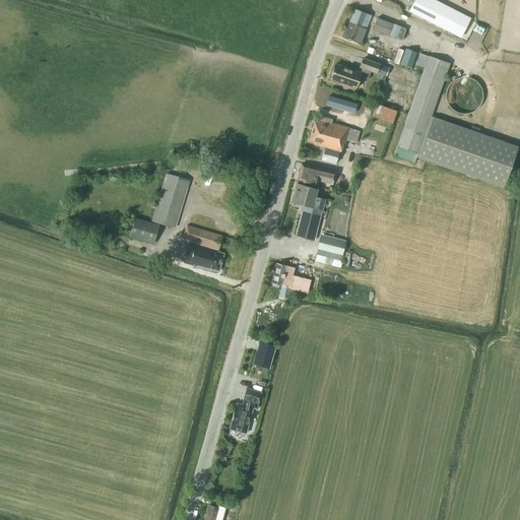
[(470,18),(435,0),(413,0),(408,11),(460,38),(470,18)]
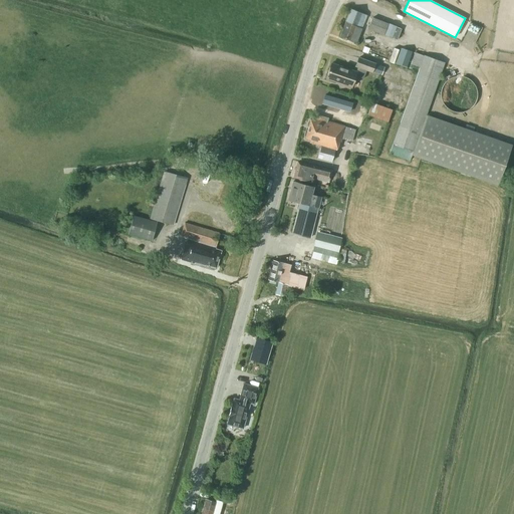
[(355,42),(366,15),(350,9),(339,36),(351,40),(355,42)]
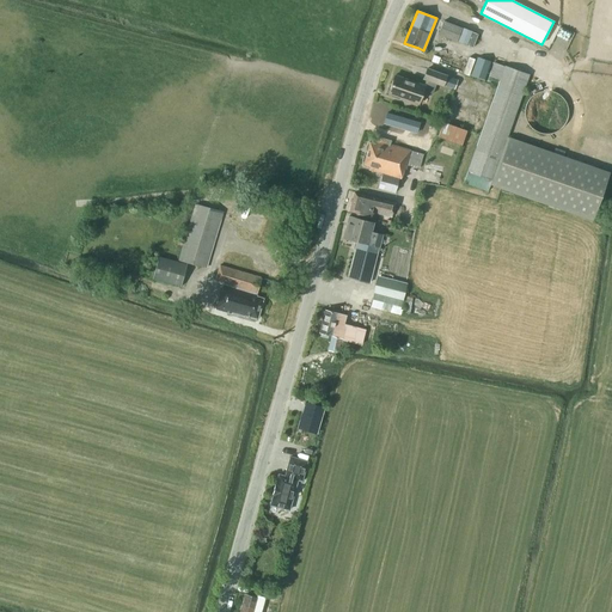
[(463,29),(444,20),(439,35),(472,47),(478,34),(472,32),(472,31),(463,28),(463,29)]
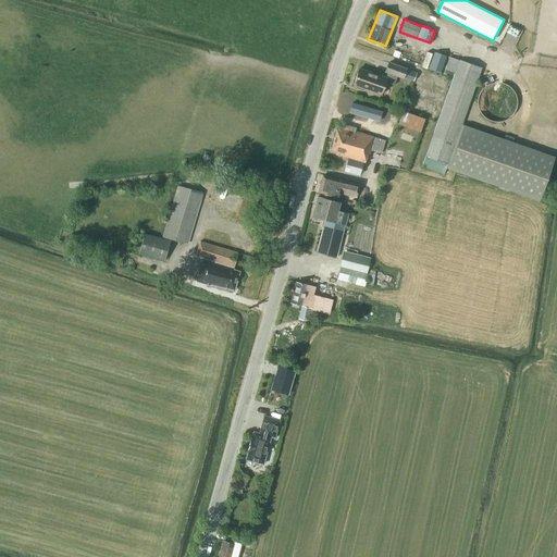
[(435,52),(430,67),(441,72),(446,56),(435,52)]
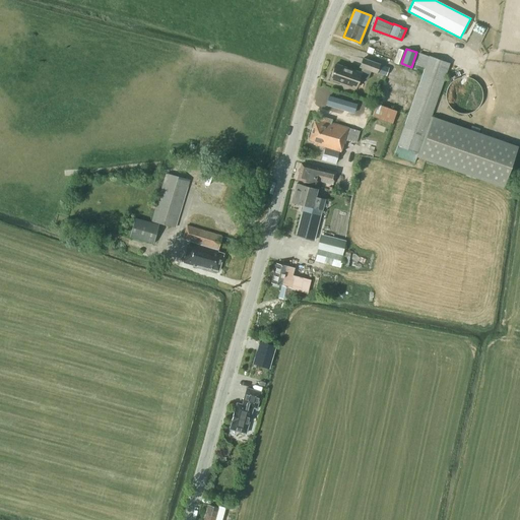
[(418,152),(425,135),(450,64),(419,53),(415,65),(425,68),(397,145),(398,145),(394,155),(414,163),(418,152)]
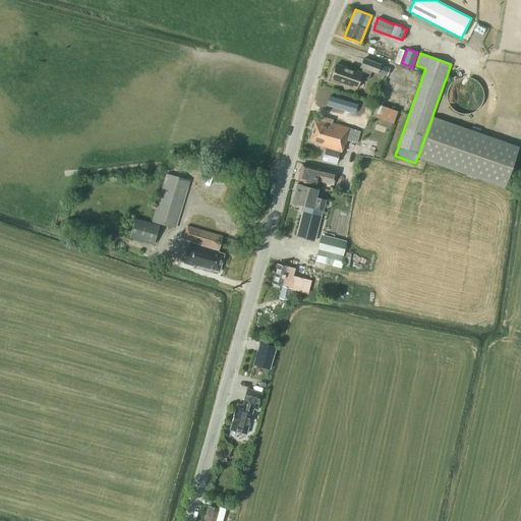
[(390,68),(381,64),(363,59),(360,67),(363,68),(361,73),(336,64),(331,79),(356,89),(360,77),(368,80),(371,71),(378,73),(378,72),(387,76),(390,68)]
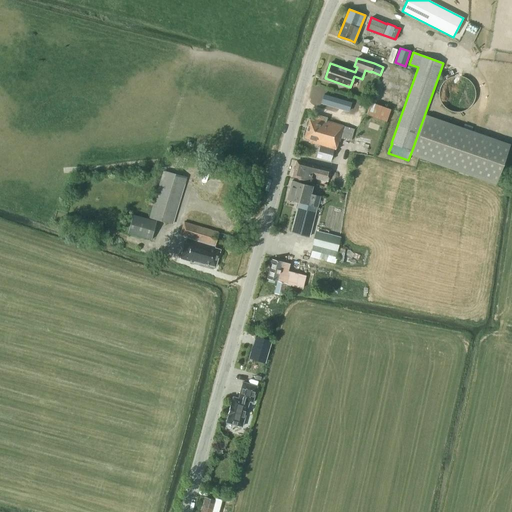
[(455,75),(453,76),(451,76),(449,77),(447,78),(446,79),(445,80),(444,81),(443,82),(441,84),(441,85),(440,86),(439,88),(439,89),(439,91),(438,92),(438,94),(438,96),(439,97),(439,98),(439,100),(440,102),(441,103),(441,104),(442,105),(443,106),(444,107),(445,108),(446,109),(447,110),(449,111),(452,112),(454,112),(455,112),(456,112),(457,112),(460,112),(462,112),(463,111),(464,111),(466,110),(468,109),(470,107),(471,105),(472,104),(473,103),(473,102),(474,101),(474,100),(475,99),(475,98),(475,97),(475,95),(475,94),(475,93),(475,91),(475,90),(475,89),(474,87),(474,86),(473,85),(472,84),(472,83),(471,82),(469,80),(467,79),(465,77),(464,77),(463,76),(460,76),(458,75),(457,75),(455,75)]
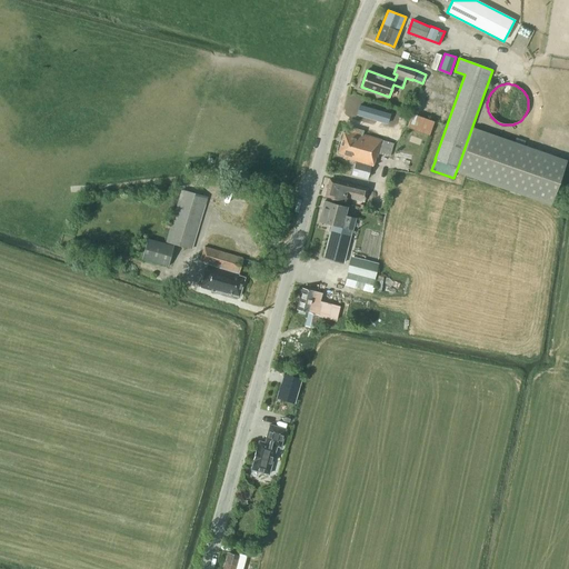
[(383,130),(387,121),(358,110),(353,119),(383,130)]
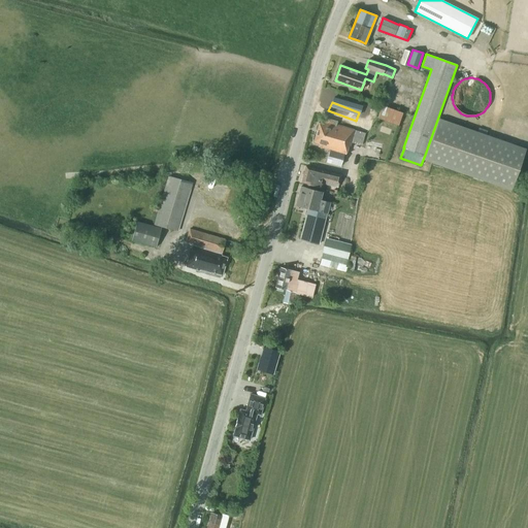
[(398,125),(402,112),(383,105),(377,118),(398,125)]
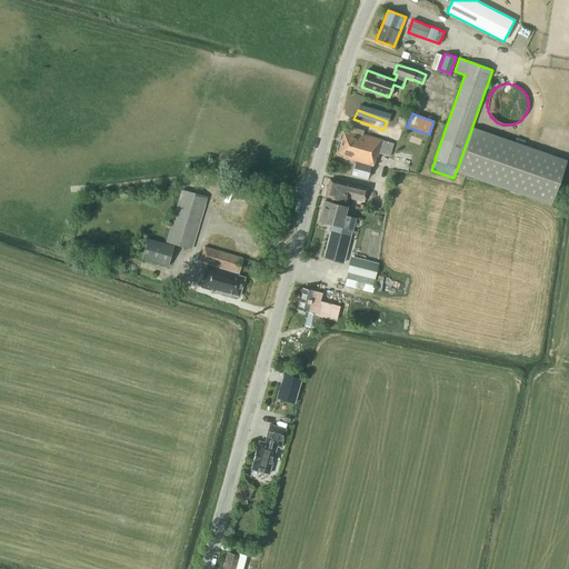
[(393,143),(362,135),(363,131),(350,127),(349,135),(343,133),(338,153),(343,155),(342,158),(356,161),(351,176),(368,179),(371,166),(372,167),(376,158),(377,159),(378,153),(390,157),(393,143)]
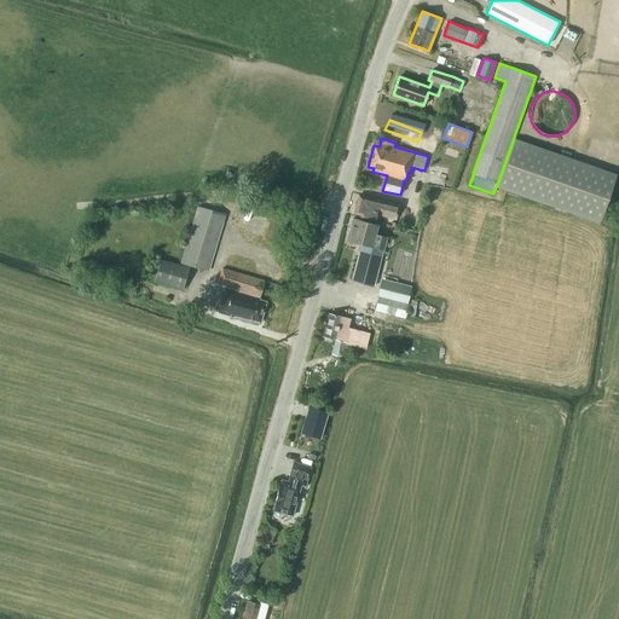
[(617,174),(515,138),(498,187),(600,223),(617,174)]
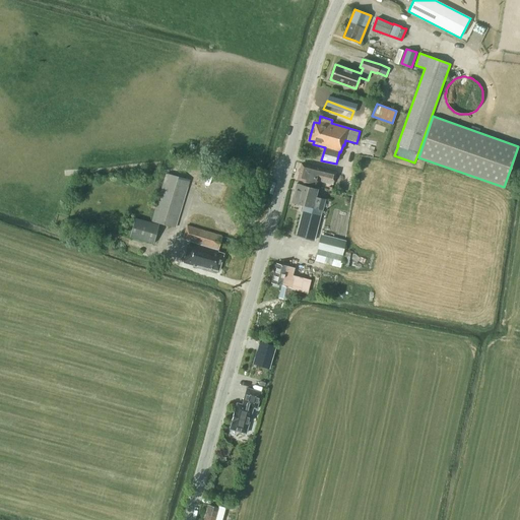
[(336,173),(302,165),(302,164),(298,180),(303,181),(303,183),(316,187),(318,181),(333,184),(336,173)]
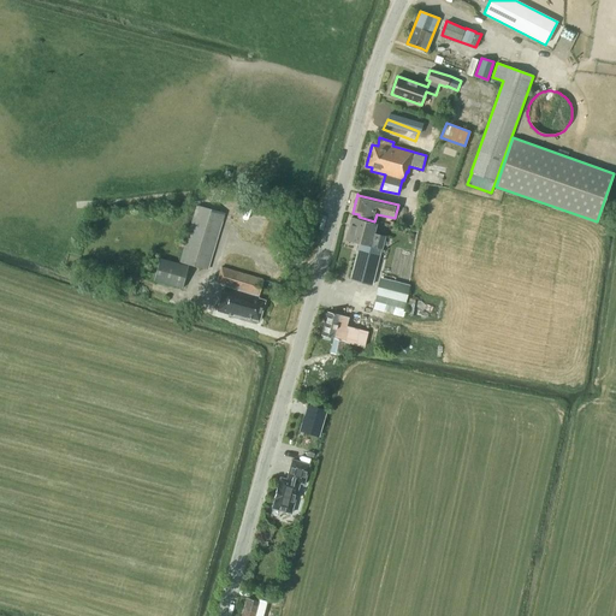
[(208,270),(225,213),(196,206),(179,261),(208,270)]
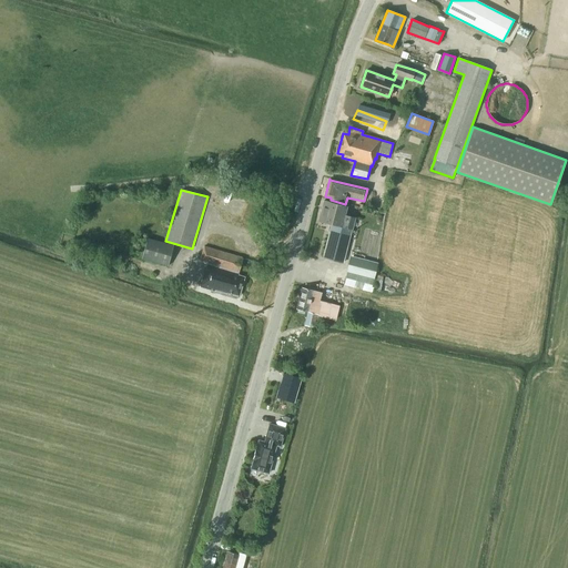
[(343,263),(352,229),(346,227),(348,220),(338,217),(342,206),(324,201),(320,221),(332,223),(323,257),(343,263)]
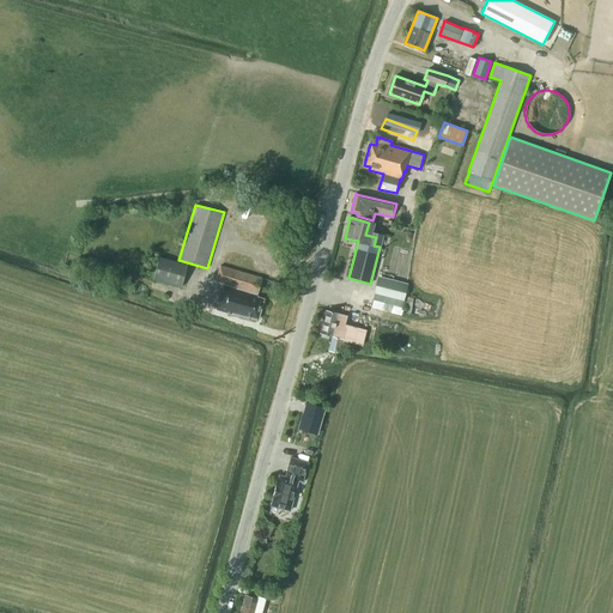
[(181,286),(187,265),(159,256),(152,279),(181,286)]
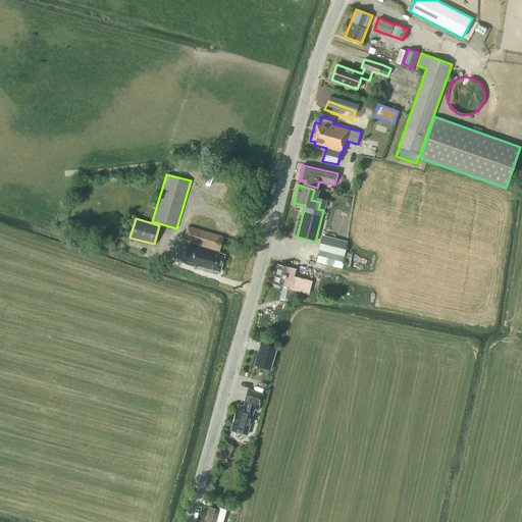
[(219,272),(224,255),(218,253),(223,237),(188,226),(183,241),(191,243),(189,250),(188,250),(184,264),(208,271),(208,269),(219,272)]
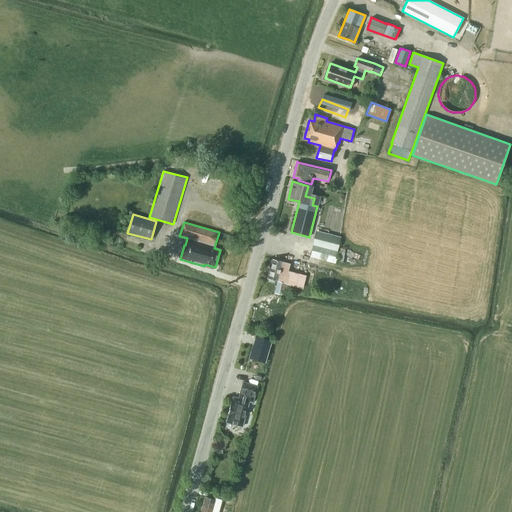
[(340,237),(315,230),(312,245),(313,245),(310,257),(335,264),(336,259),(336,258),(338,250),(337,250),(340,237)]
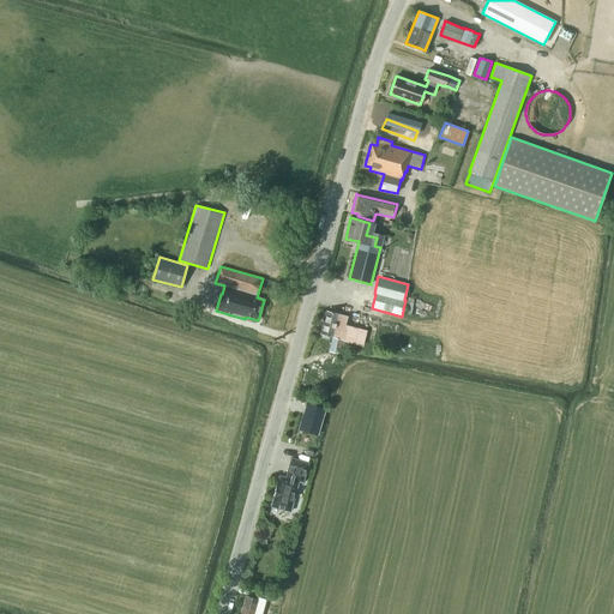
[(339,354),(343,342),(357,345),(357,343),(363,344),(367,332),(344,326),(348,317),(326,311),(320,335),(323,335),(321,338),(329,339),(329,337),(332,337),(329,351),(339,354)]
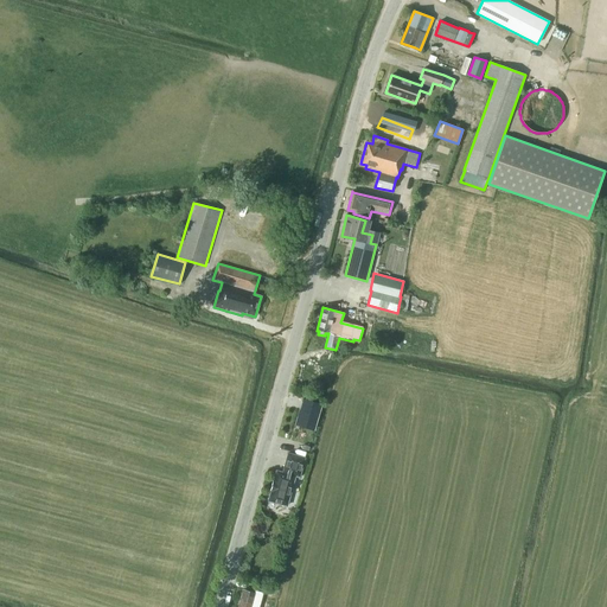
[(393,339),(407,342),(408,332),(400,331),(400,336),(393,334),(393,339)]
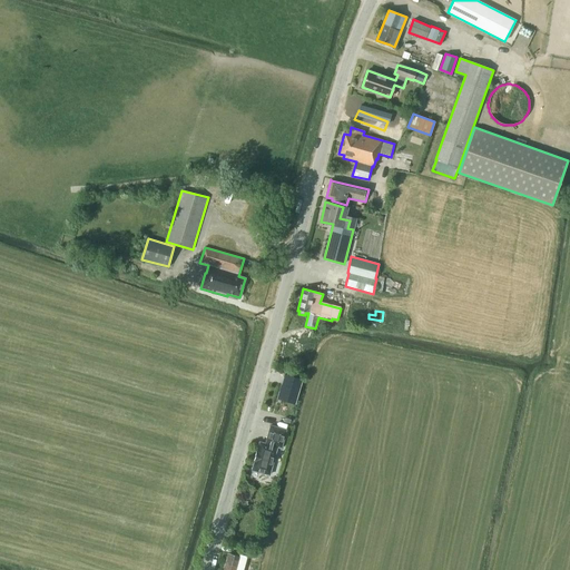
[(301,380),(284,374),(284,376),(285,377),(283,384),(282,384),(277,399),(294,404),(301,380)]
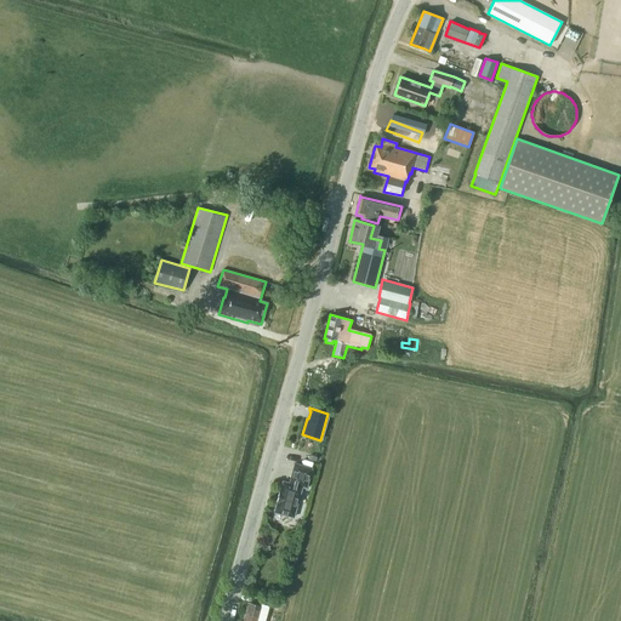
[(306,489),(312,468),(295,463),(291,478),(296,479),(295,485),(283,482),(280,491),(279,491),(277,503),(274,512),(294,518),(302,488),(306,489)]
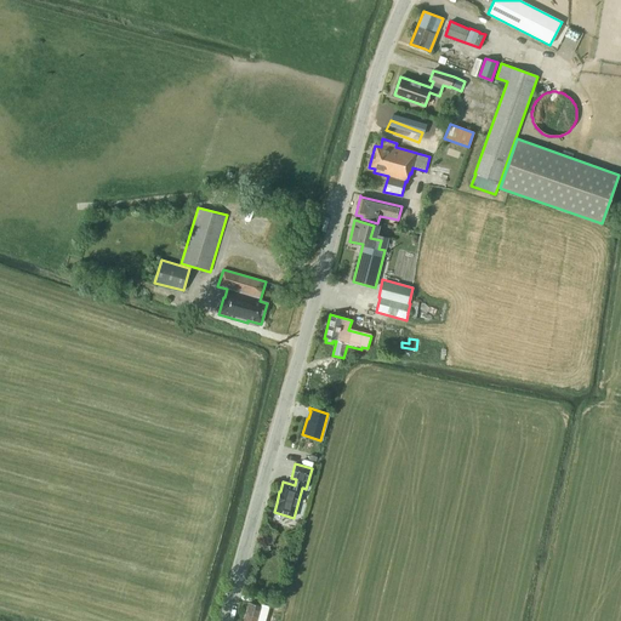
[(263,620),(267,609),(249,604),(244,620),(263,620)]
